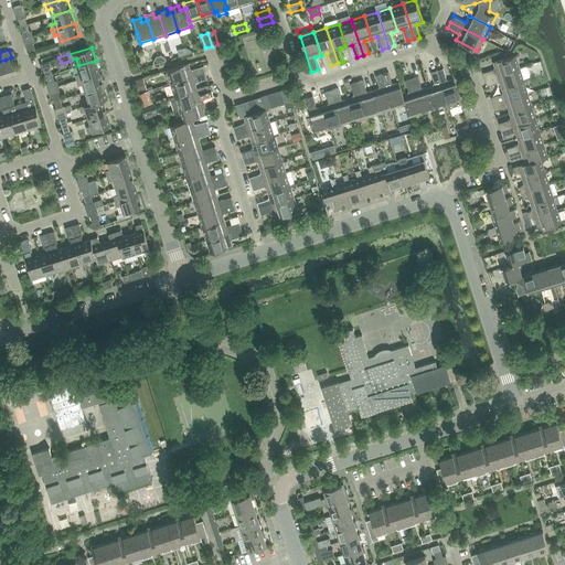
[(482,72),(484,78),(521,67),(516,54),(493,62),(496,68),(482,72)]
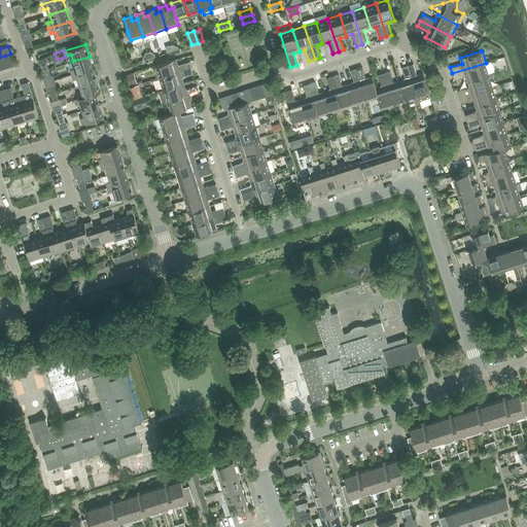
[(5,56),(8,68),(14,66),(10,54),(5,56)]
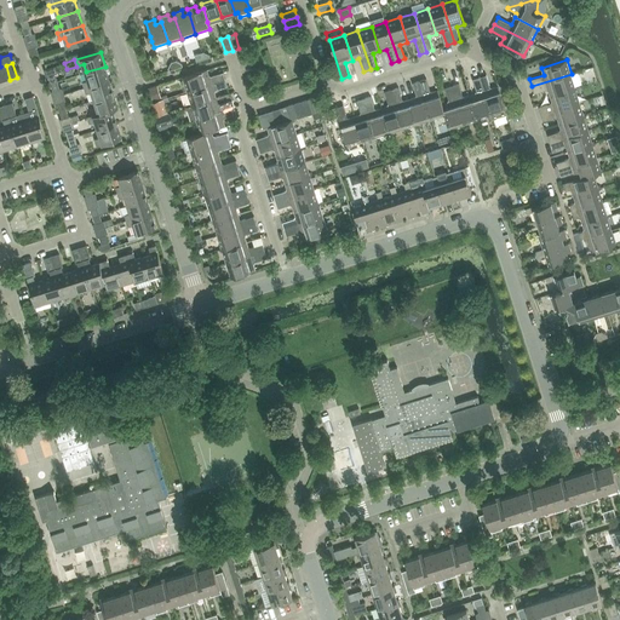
[(0,67),(0,72),(4,81),(10,80),(6,65),(0,67)]
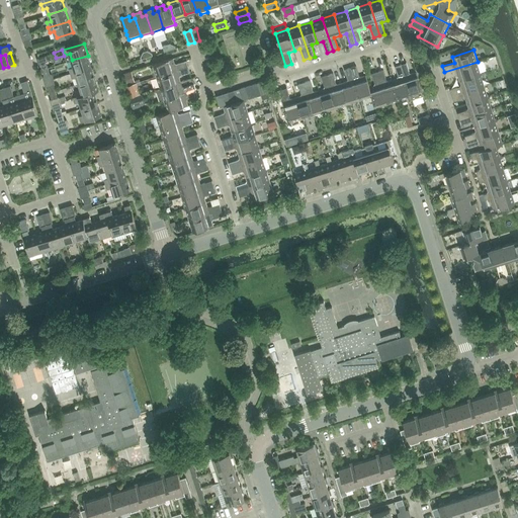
[(91,67),(88,56),(72,60),(74,67),(69,68),(71,74),(91,67)]
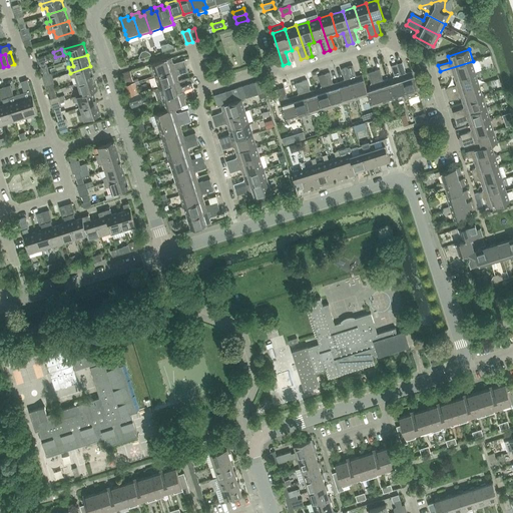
[(150,64),(154,76),(186,65),(184,59),(173,63),(171,57),(150,64)]
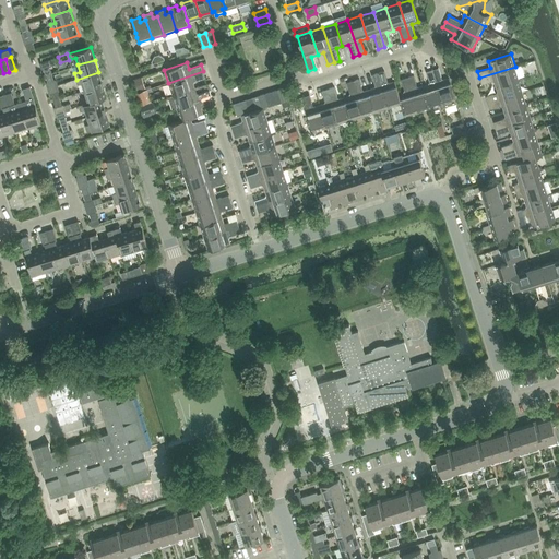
[(439,67),(432,69),(443,104),(456,99),(450,78),(443,80),(439,67)]
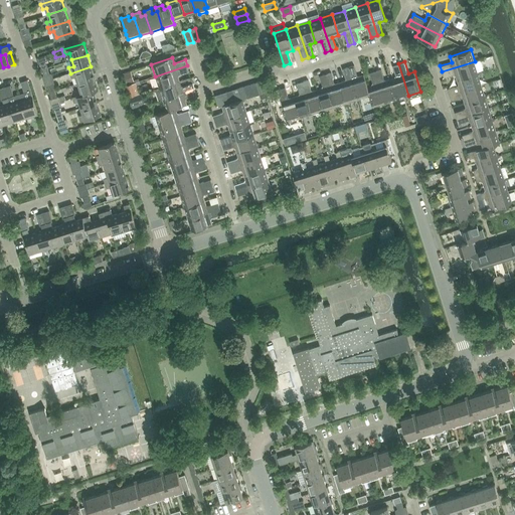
[(442,71),(444,77),(456,73),(458,79),(478,73),(475,61),(442,71)]
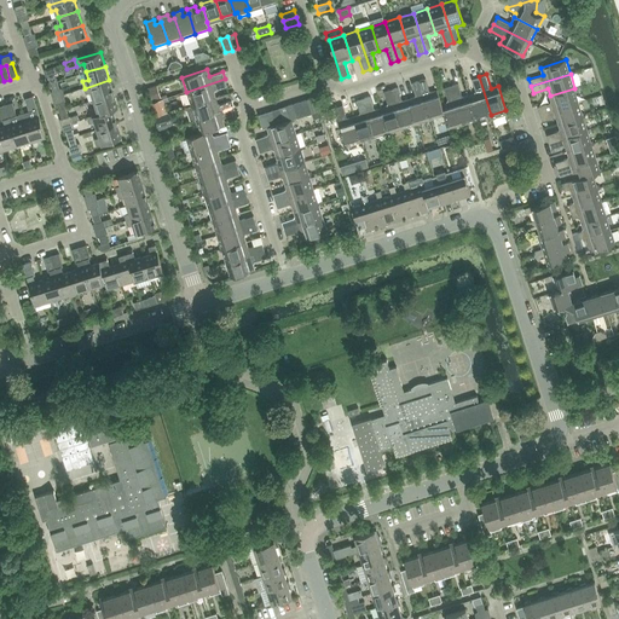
[(478,120),(491,115),(479,76),(472,79),(476,93),(469,94),(478,120)]
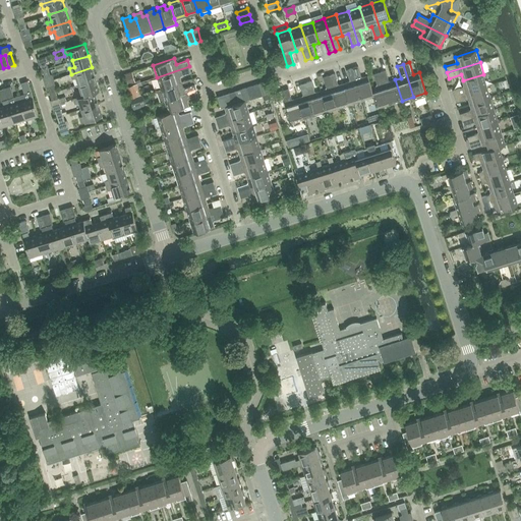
[(161,89),(181,81),(180,76),(191,72),(189,66),(157,77),(161,89)]
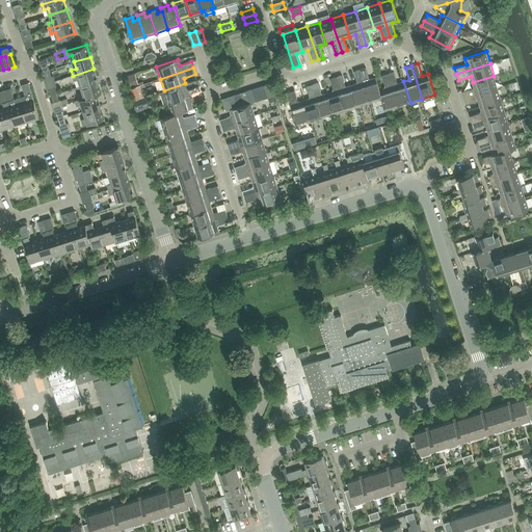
[(382,99),(379,89),(380,89),(376,77),(370,79),(366,68),(360,69),(370,103),(382,99)]
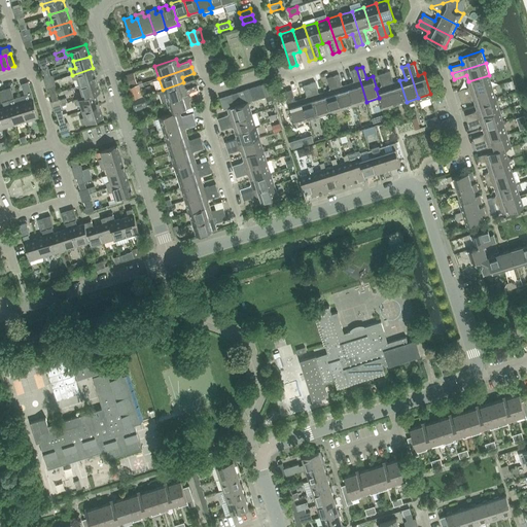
[(78,78),(80,84),(97,79),(93,68),(72,75),(73,79),(78,78)]
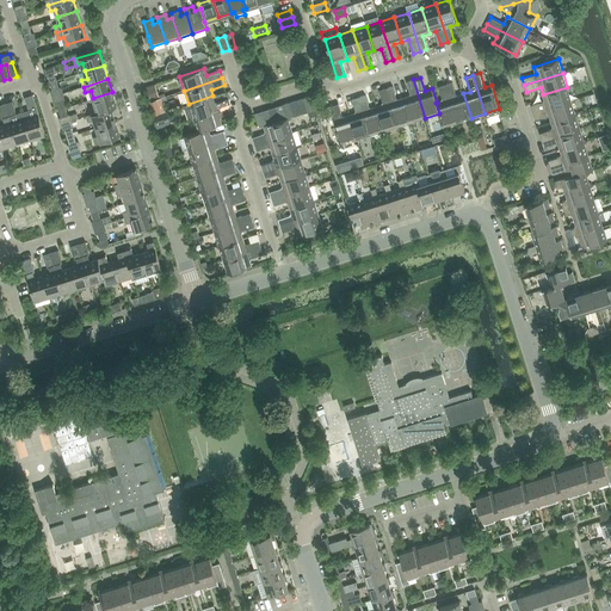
[(412,122),(425,118),(413,79),(406,81),(411,96),(405,97),(412,122)]
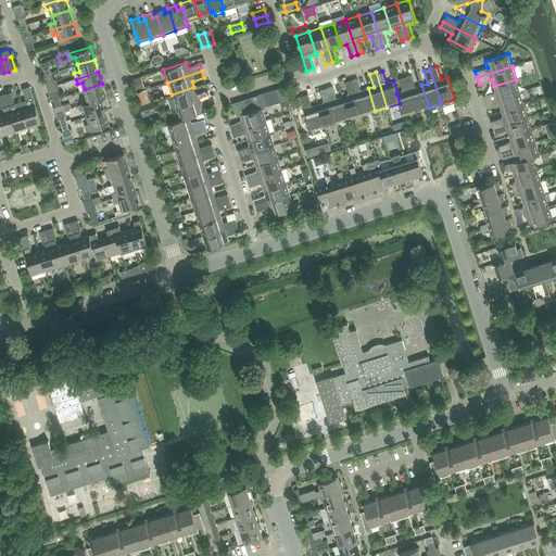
[(416,111),(429,108),(421,85),(416,87),(412,75),(405,76),(416,111)]
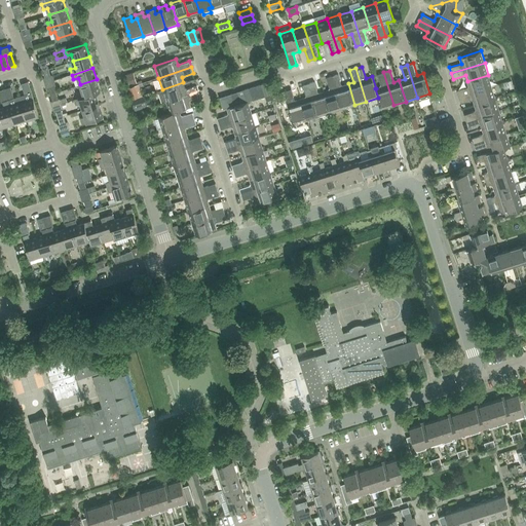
[(376,88),(375,88),(378,98),(381,109),(393,105),(383,72),(377,74),(381,86),(376,88)]
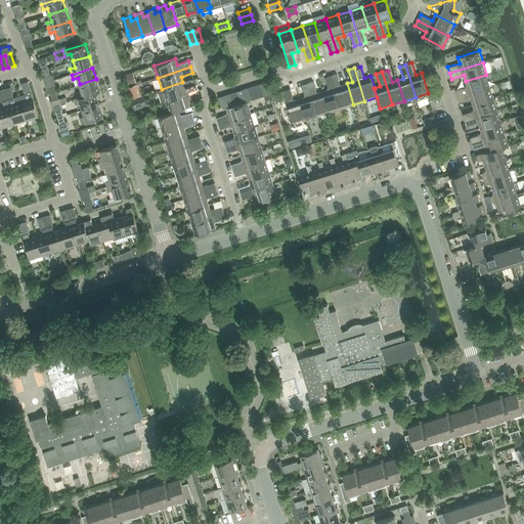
[(132,73),(125,75),(126,80),(128,86),(136,83),(132,73)]
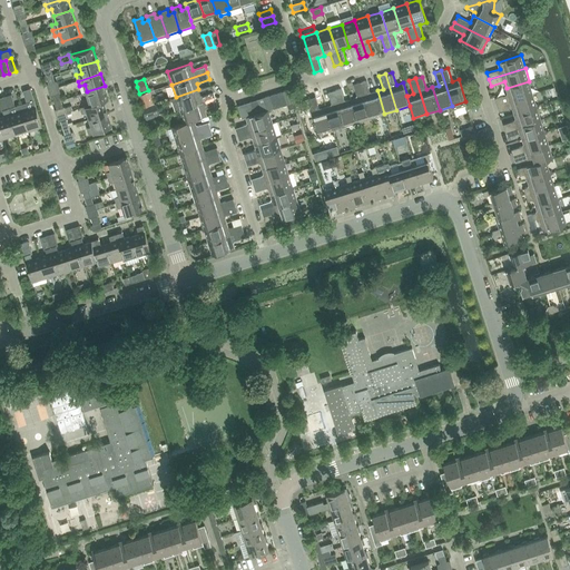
[(384,114),(377,90),(371,92),(366,80),(360,82),(372,118),(384,114)]
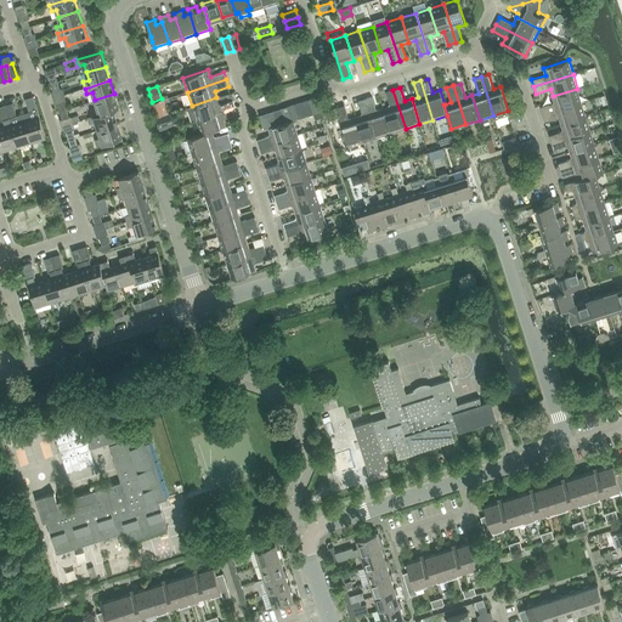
[(577,89),(553,96),(554,103),(541,107),(543,114),(582,102),(577,89)]
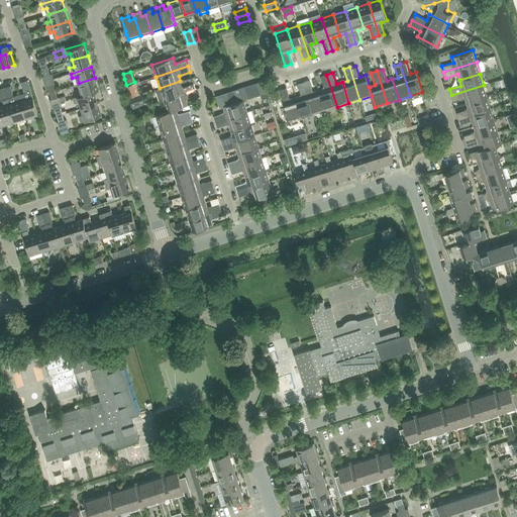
[(319,90),(325,110),(337,107),(326,75),(320,77),(324,88),(319,90)]
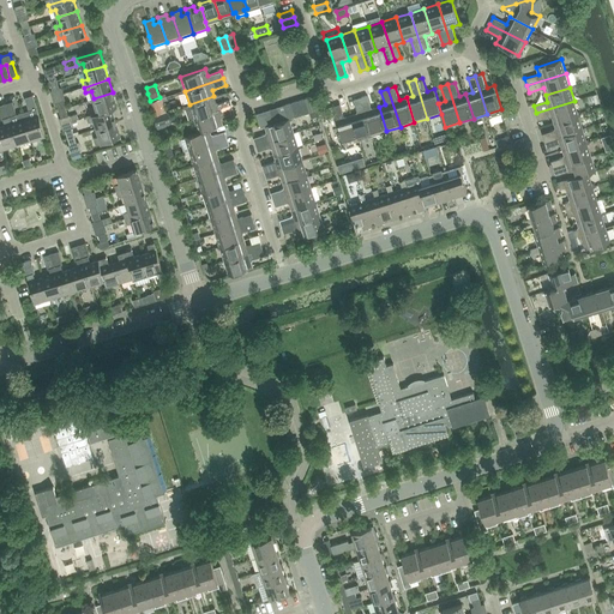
[(118,107),(113,92),(94,98),(96,107),(90,108),(92,114),(112,108),(112,109),(118,107)]
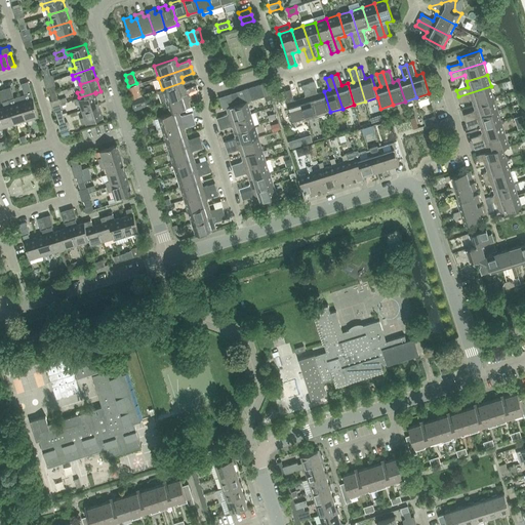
[(22,102),(27,119),(39,115),(29,81),(22,83),(25,94),(27,94),(29,99),(22,102)]
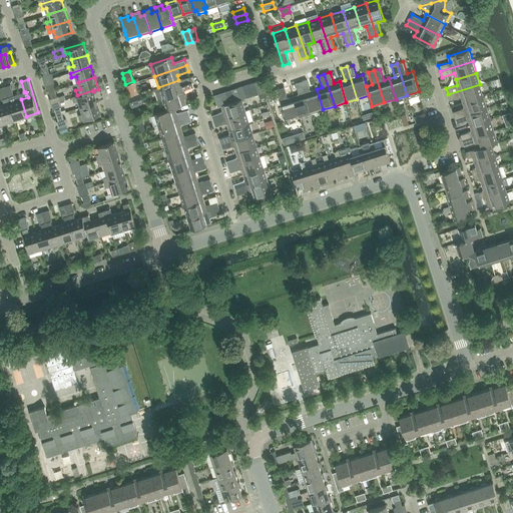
[(323,109),(317,89),(311,91),(307,79),(301,81),(312,113),(323,109)]
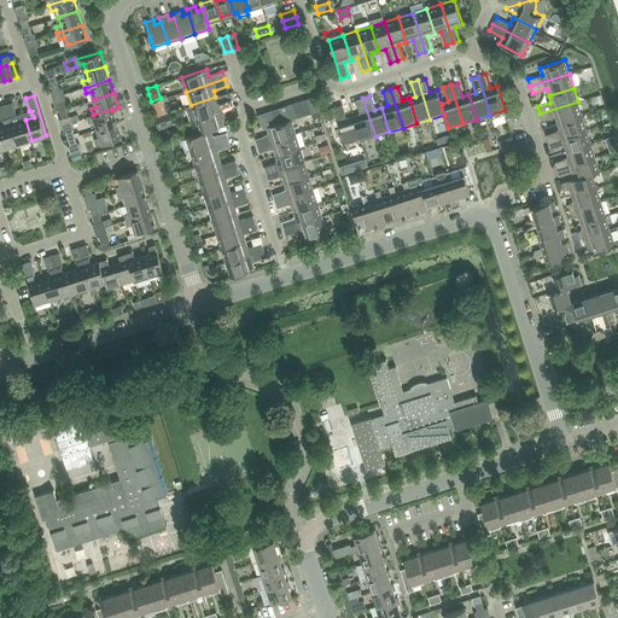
[(194,118),(233,106),(231,99),(217,104),(215,97),(191,105),(194,118)]
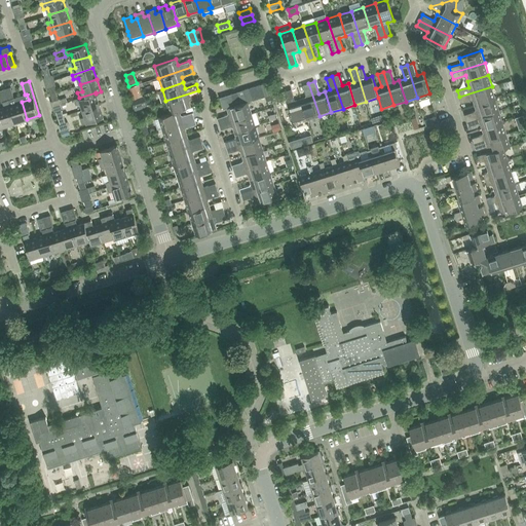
[(271,94),(267,82),(261,84),(264,96),(265,96),(270,95),(271,94)]
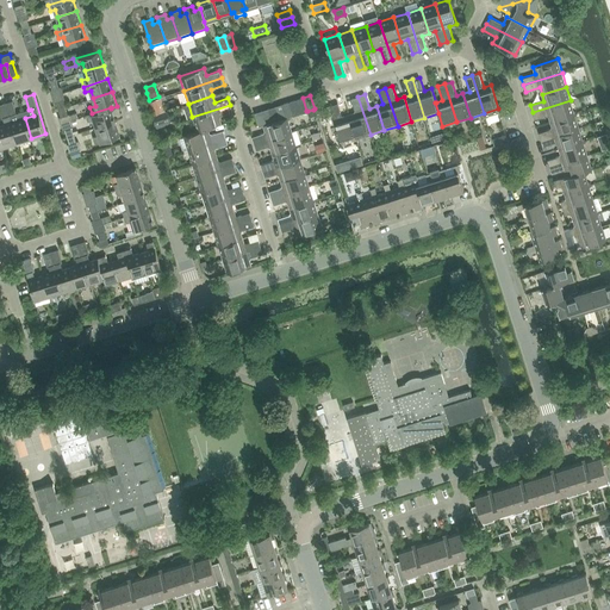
[(349,114),(356,139),(371,135),(358,97),(352,99),(355,112),(349,114)]
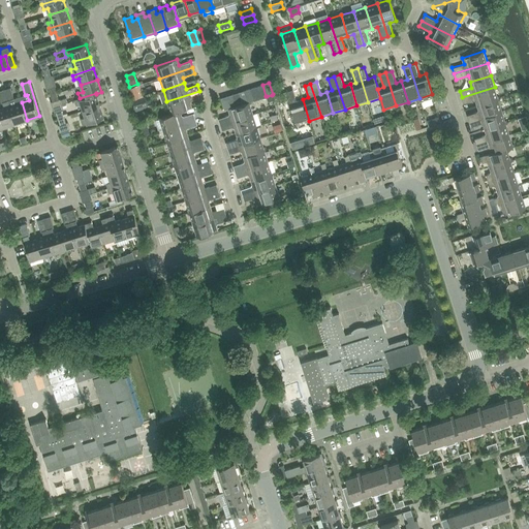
[(138,85),(130,88),(133,99),(142,96),(139,88),(138,85)]
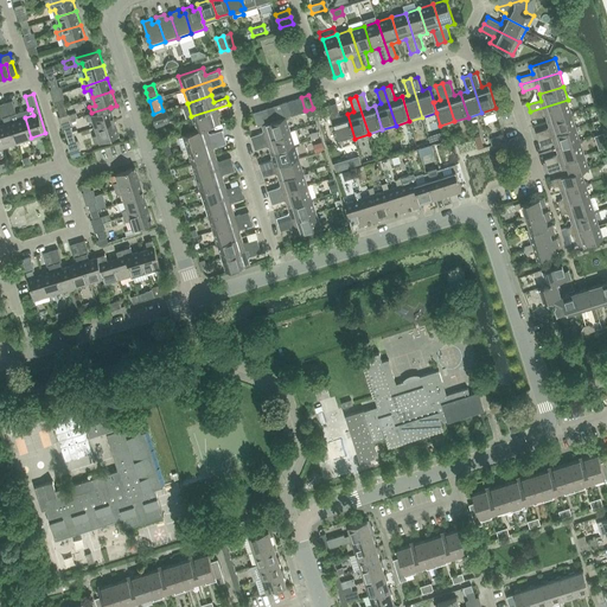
[(305,110),(301,97),(294,100),(299,113),(305,110)]
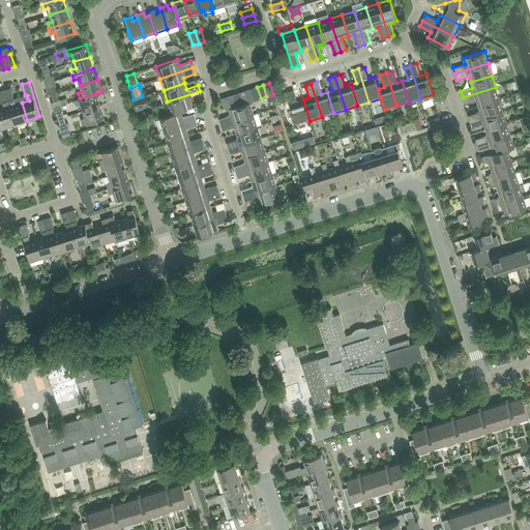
[(10,87),(4,89),(15,123),(27,120),(22,102),(15,105),(13,99),(15,99),(10,87)]
